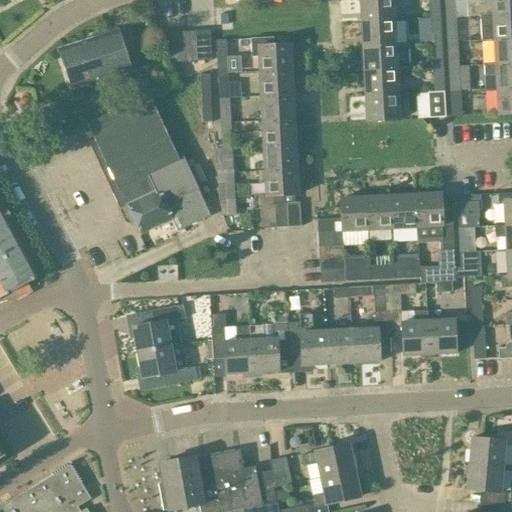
[(358,0),(360,22),(392,20),(391,0),(358,0)]
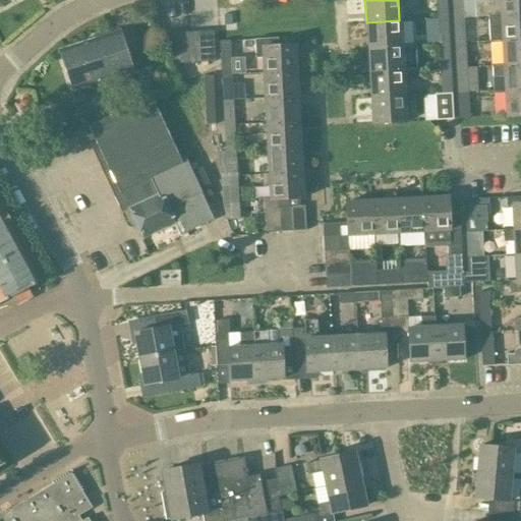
[(474,16),(486,16),(520,13),(520,0),(480,0),(473,0),(474,16)]
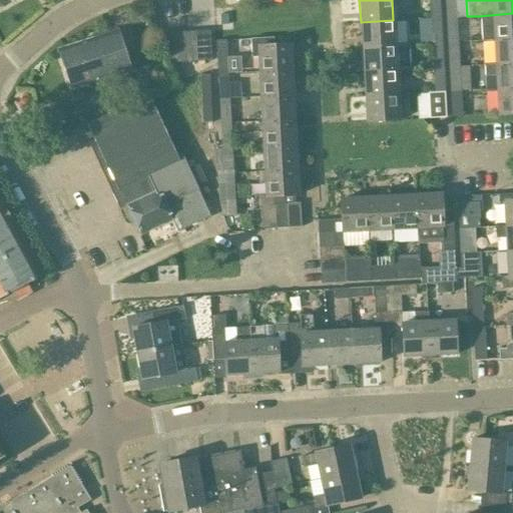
[(431,17),(441,17),(440,1),(430,1),(430,8),(431,17)]
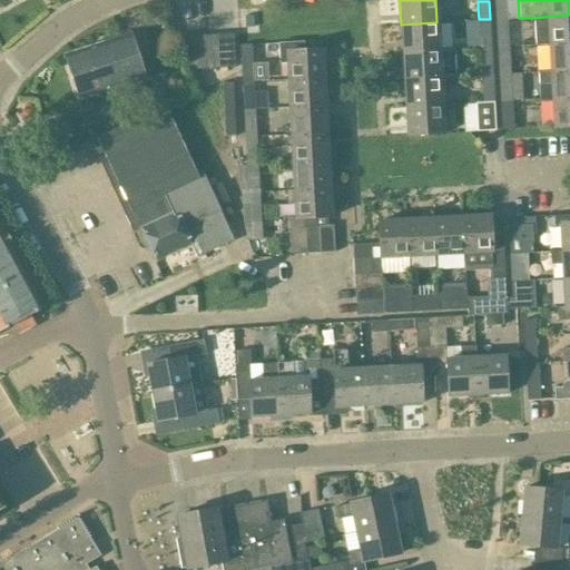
[(497,19),(509,19),(508,1),(495,1),(497,19)]
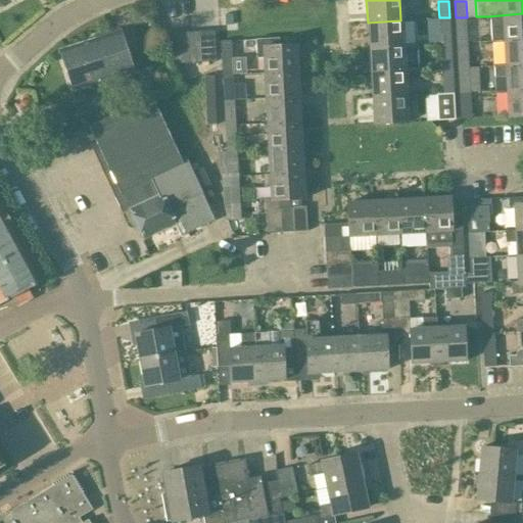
[(522,39),(522,13),(488,16),(490,41),(503,40),(522,39)]
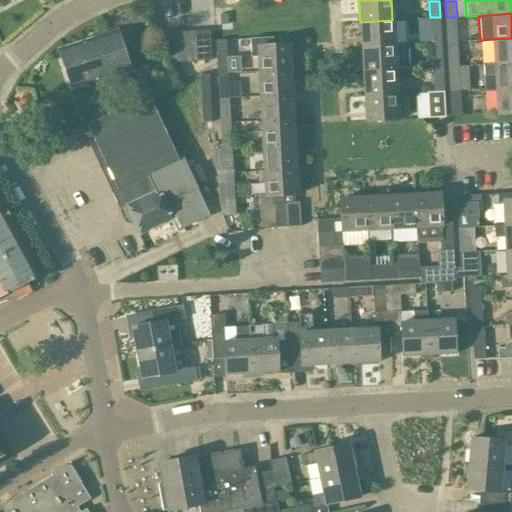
[(360,22),(361,46),(394,44),(392,20),(360,22)]
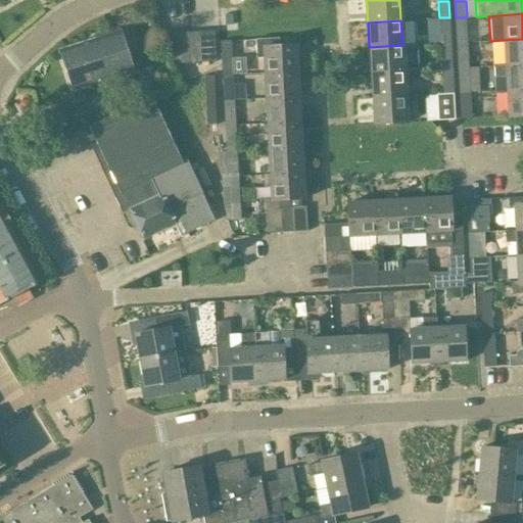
[(468,42),(467,26),(456,26),(457,42),(468,42)]
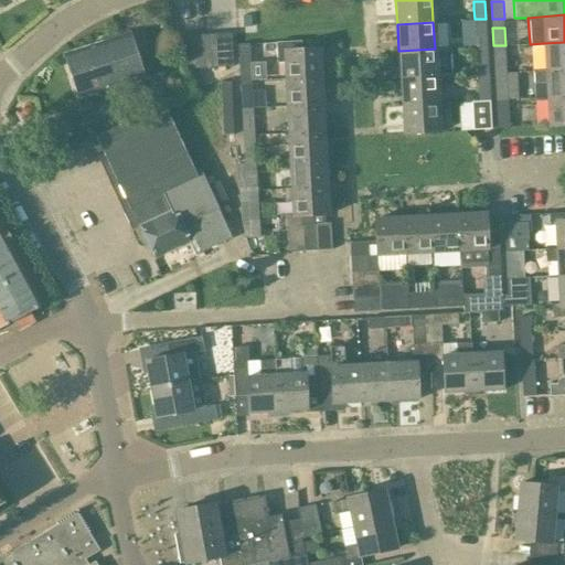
[(476,46),(488,45),(487,29),(475,29),(476,46)]
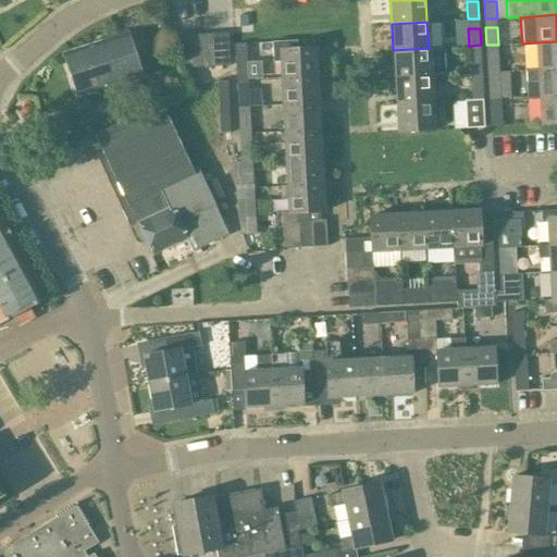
[(141,75),(127,32),(63,53),(77,97),(141,75)]
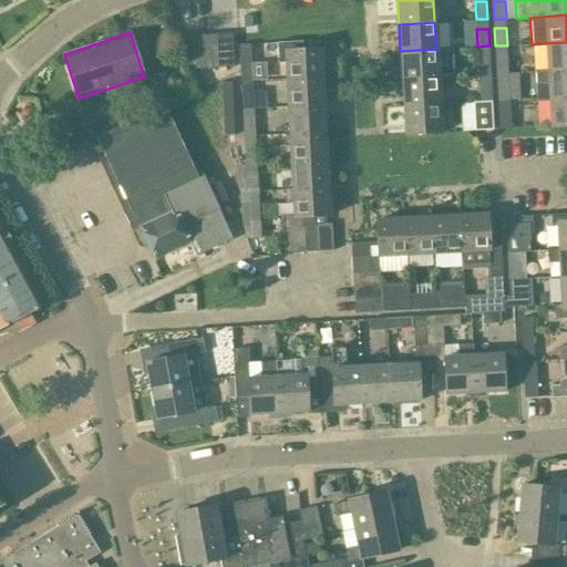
[(202,68),(218,68),(217,33),(200,34),(202,68)]
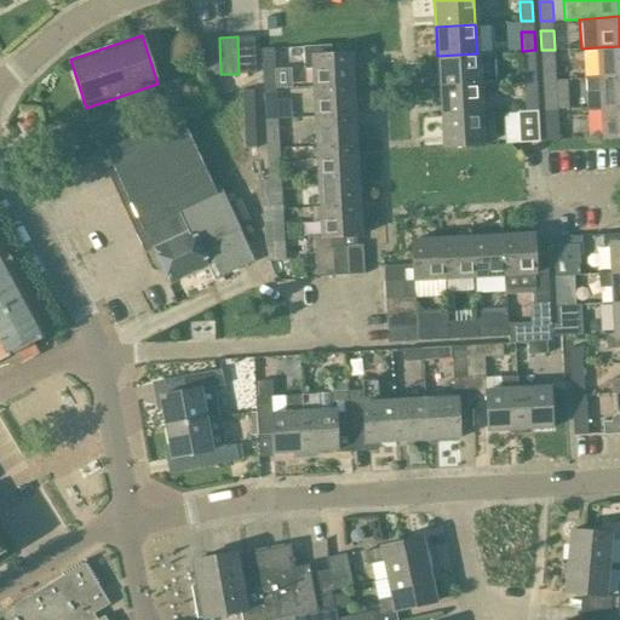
[(237,36),(239,74),(257,73),(256,36),(237,36)]
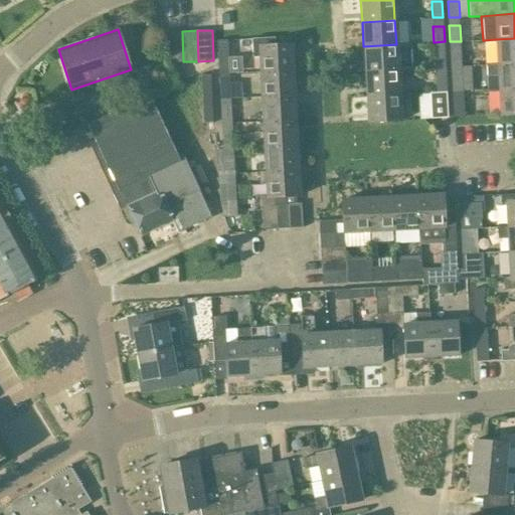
[(183,61),(182,31),(160,32),(170,62),(183,61)]
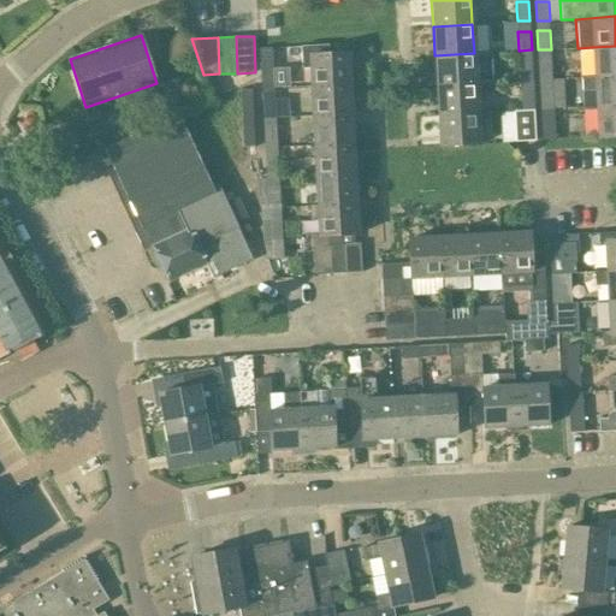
[(312,87),(351,84),(356,82),(355,67),(350,66),(349,54),(329,55),(329,46),(302,47),(303,70),(311,69),(312,87)]
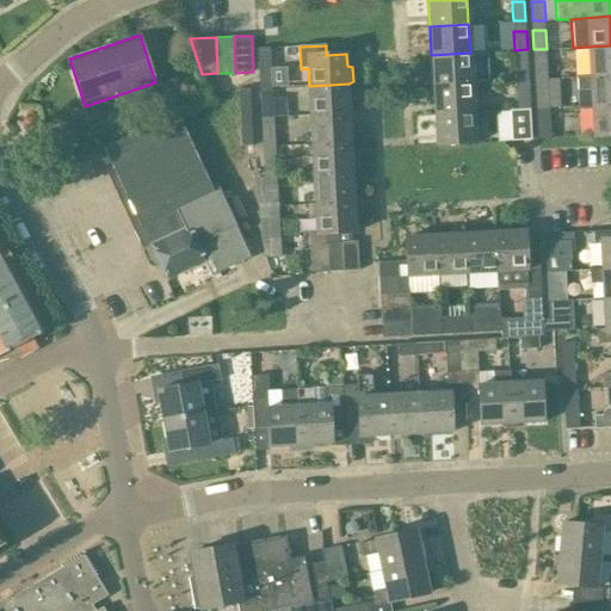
[(610,45),(587,47),(588,75),(610,73),(610,45)]
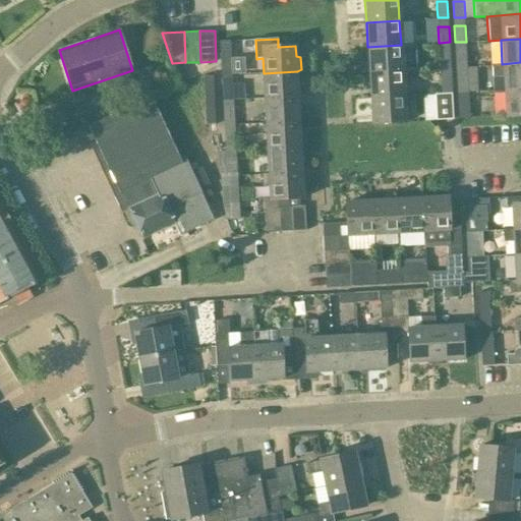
[(414,45),(401,45),(367,47),(369,72),(402,70),(415,70),(414,45)]
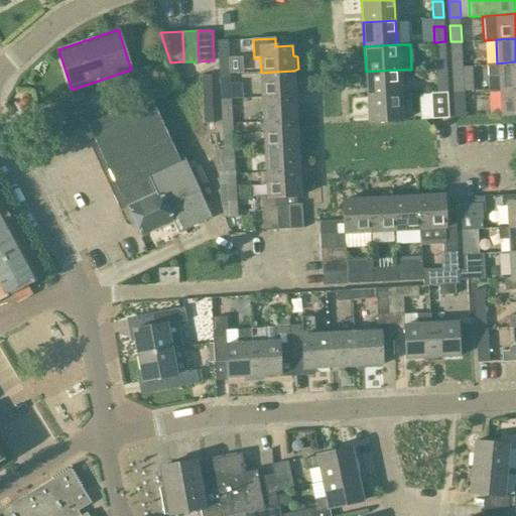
[(452,50),(452,67),(463,66),(462,49),(452,50)]
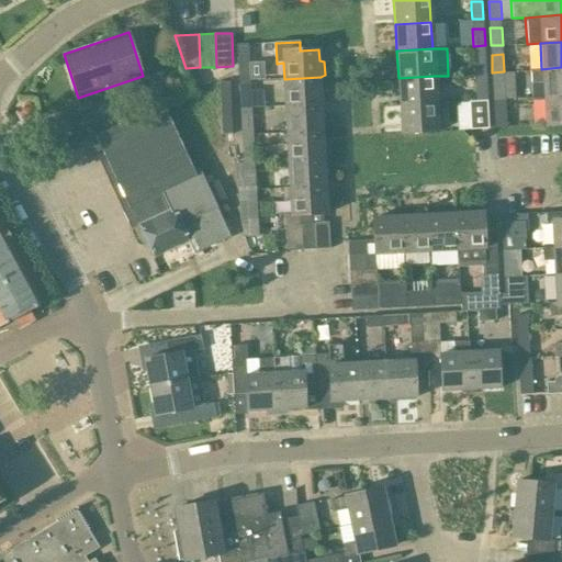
[(474,56),(474,74),(486,72),(485,55),(474,56)]
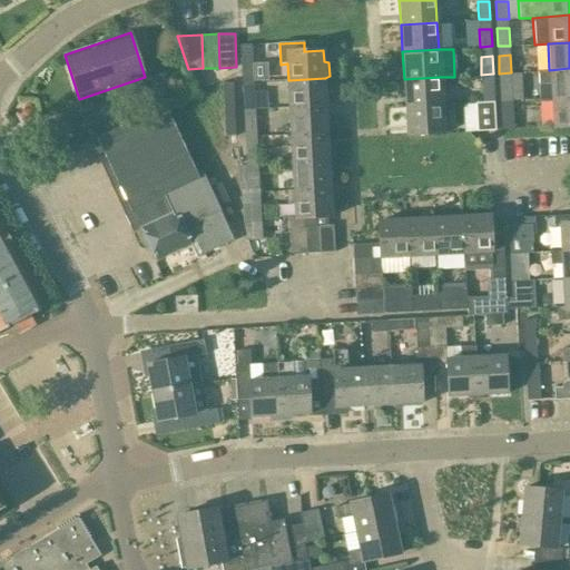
[(243,81),(255,81),(254,64),(242,64),(243,81)]
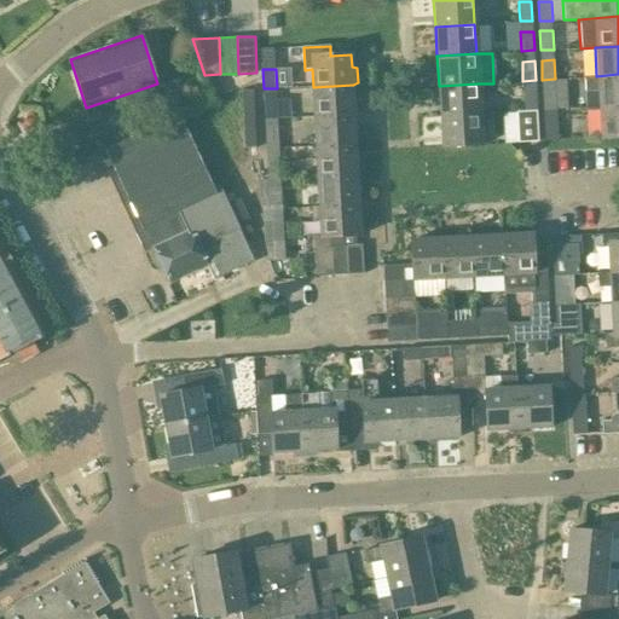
[(618,74),(596,76),(599,106),(618,104),(618,74)]
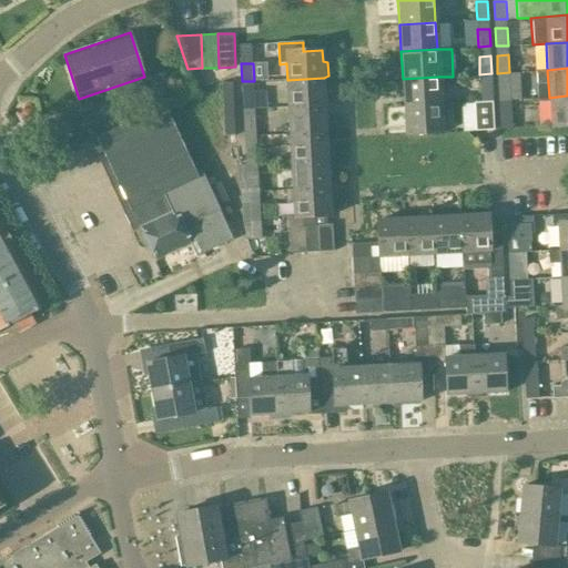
[(403,79),(404,105),(440,104),(438,77),(403,79)]
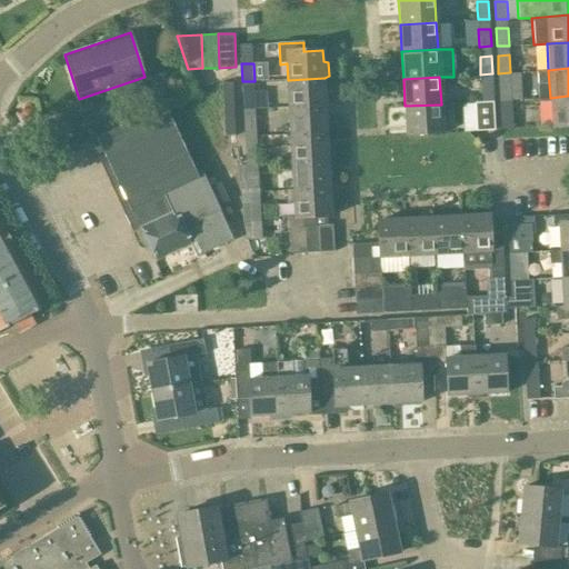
[(289,108),(326,106),(325,78),(288,80),(289,108)]
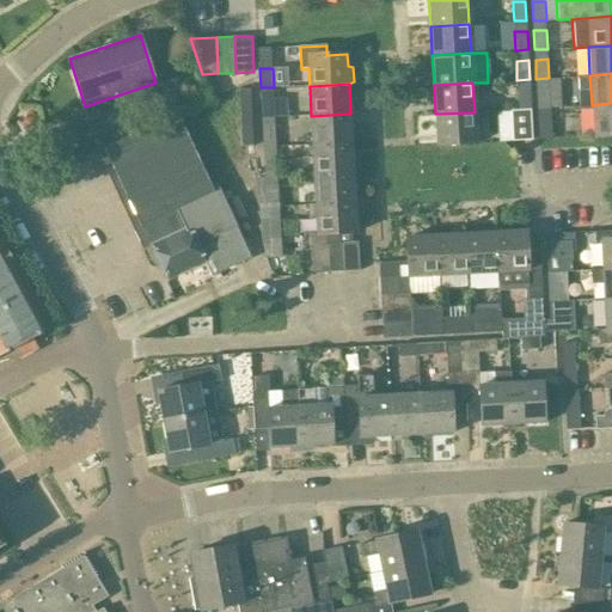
[(252,144),(250,87),(240,87),(242,122),(245,122),(245,144),(252,144)]
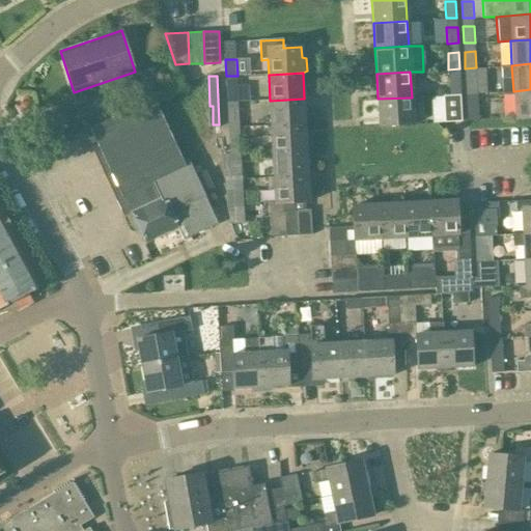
[(467,93),(478,93),(477,77),(466,77),(467,93)]
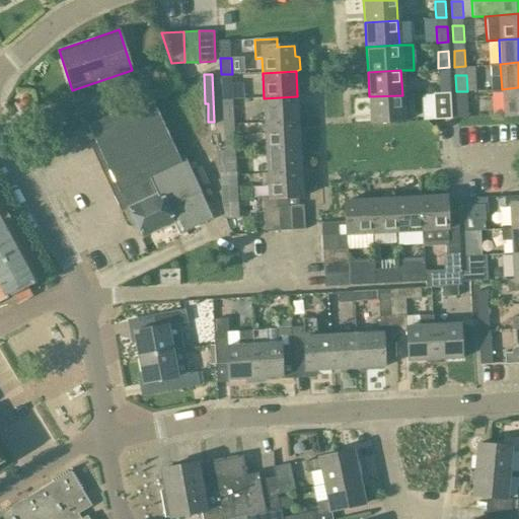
[(440,93),(449,92),(451,92),(450,76),(439,77),(440,93)]
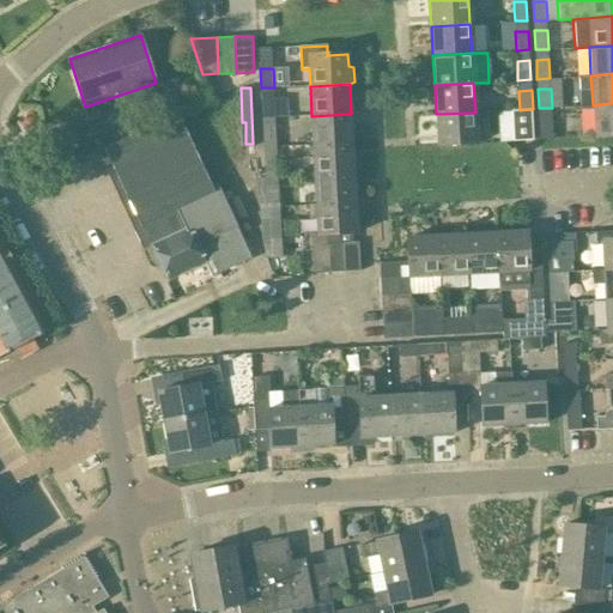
[(275,116),(274,97),(261,98),(262,117),(275,116)]
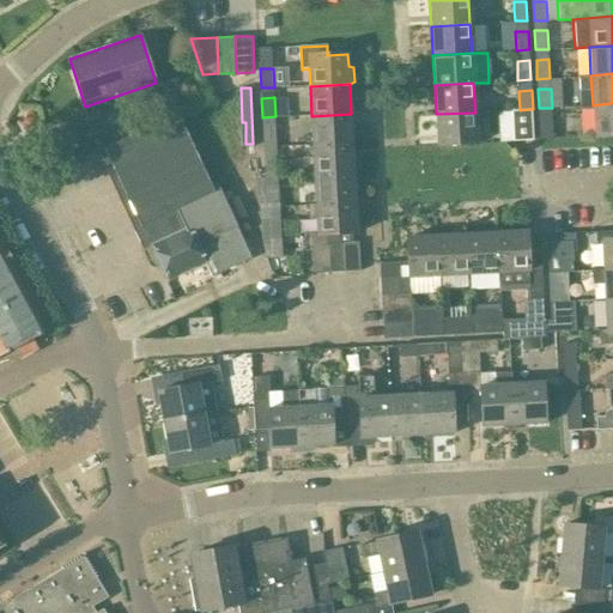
[(612,134),(612,103),(593,105),(594,135),(612,134)]
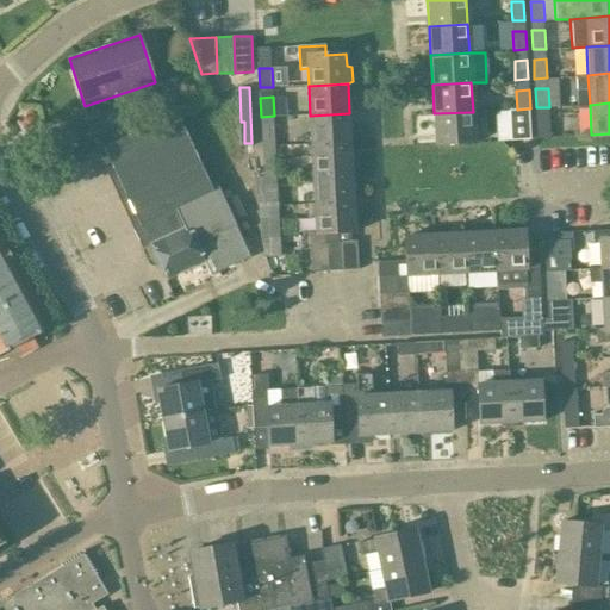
[(528,109),(517,110),(509,110),(510,139),(529,138),(528,109)]
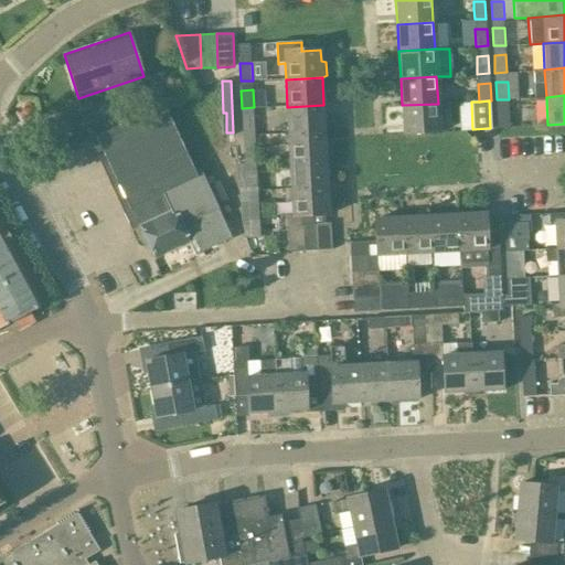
[(438,104),(402,105),(404,134),(439,131),(438,104)]
